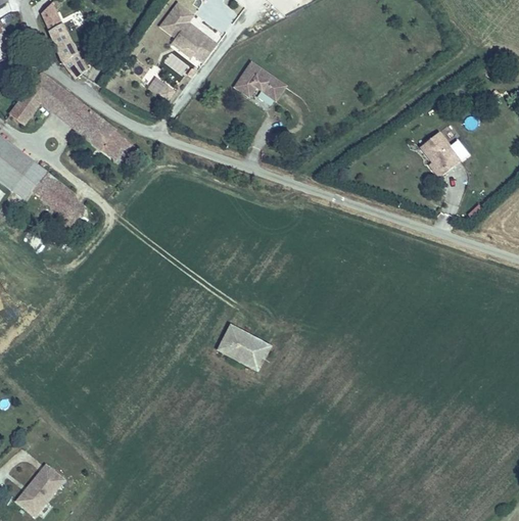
[(60,60),(75,79),(84,70),(71,51),(62,35),(52,14),(65,0),(53,0),(39,15),(60,60)]
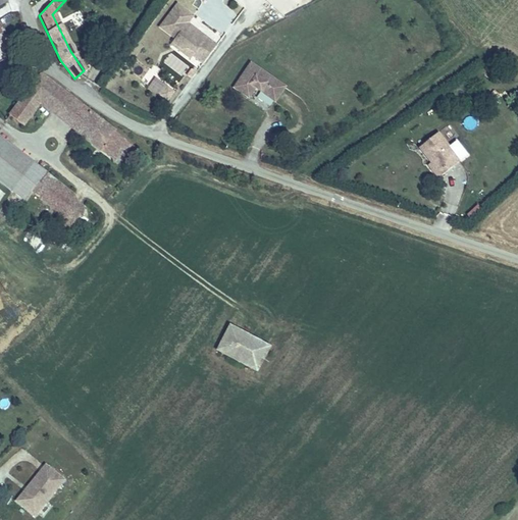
[(190,12),(174,1),(158,23),(173,35),(170,38),(179,44),(186,43),(193,48),(191,50),(202,58),(214,41),(185,19),(190,12)]
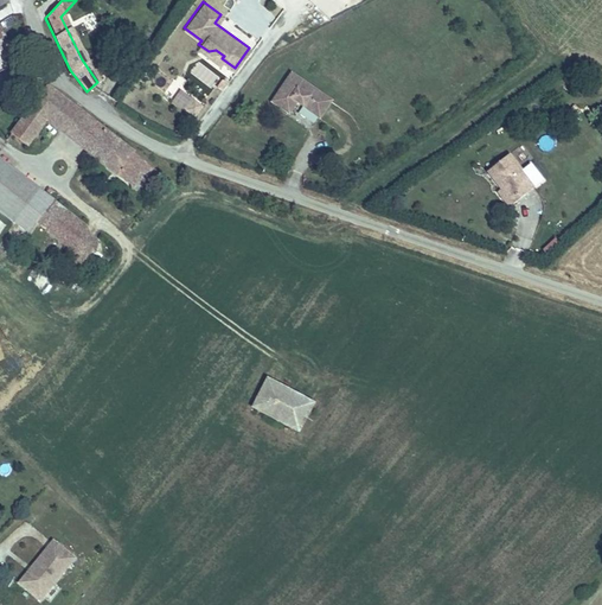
[(72,40),(82,59),(96,52),(87,36),(72,40)]
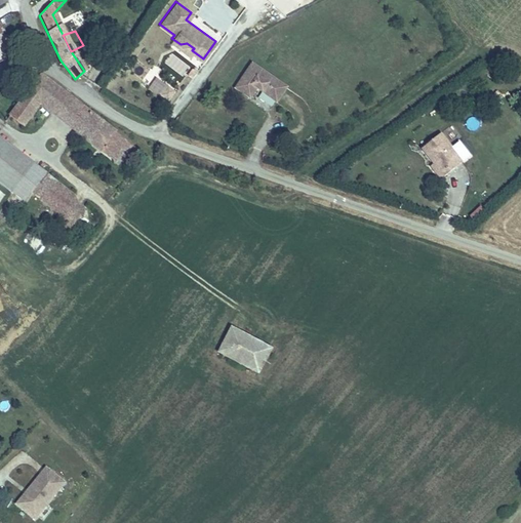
[(187,43),(181,44),(178,46),(190,54),(192,50),(194,48),(187,43)]
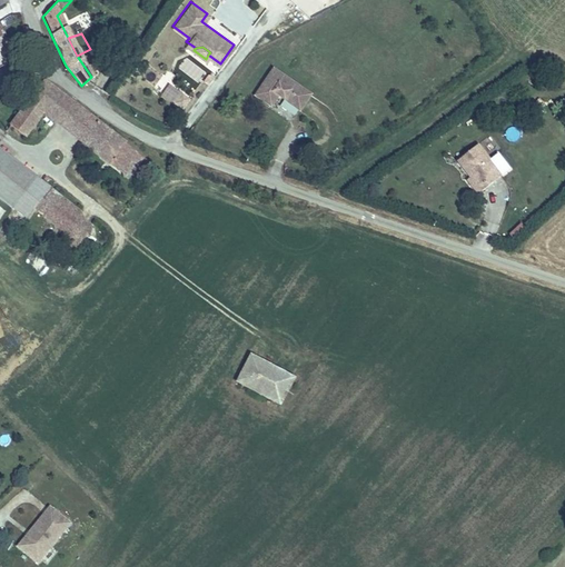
[(136,75),(179,105),(189,91),(146,61),(136,75)]
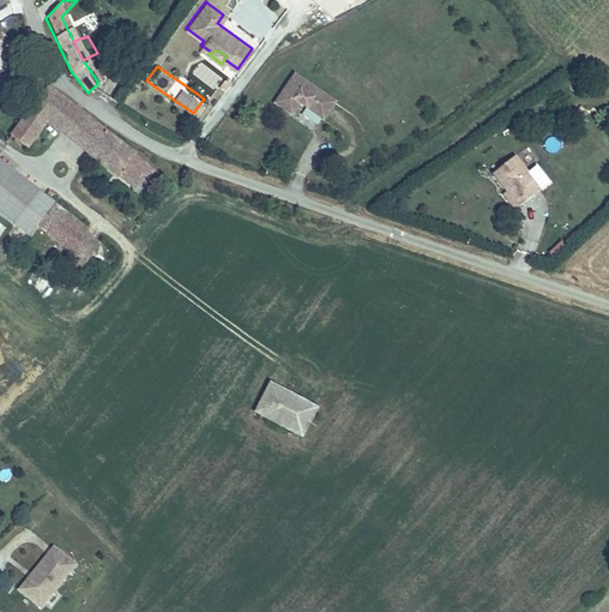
[(336,102),(294,70),(273,99),(289,109),(297,99),(324,117),(336,102)]
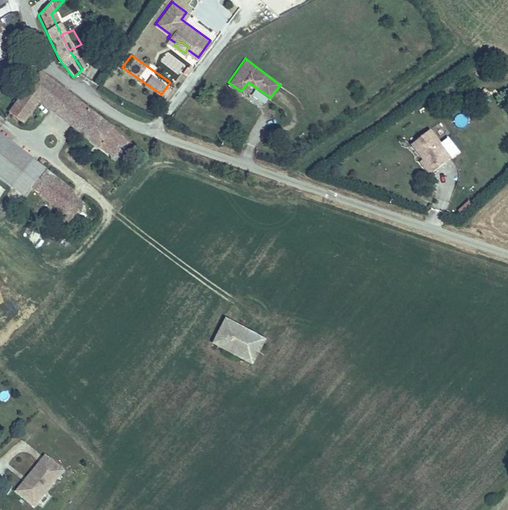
[(47,78),(39,72),(7,112),(22,124),(40,103),(107,155),(121,137),(91,113),(47,78)]
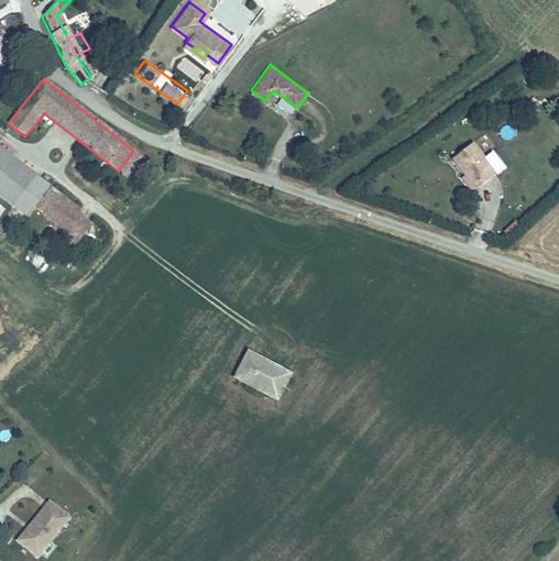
[(62,151),(54,145),(48,151),(56,156),(62,151)]
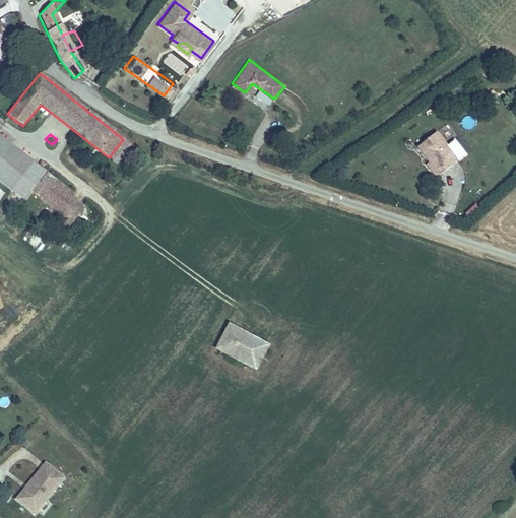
[(425,164),(433,174),(456,155),(445,141),(437,147),(427,134),(410,146),(425,164)]
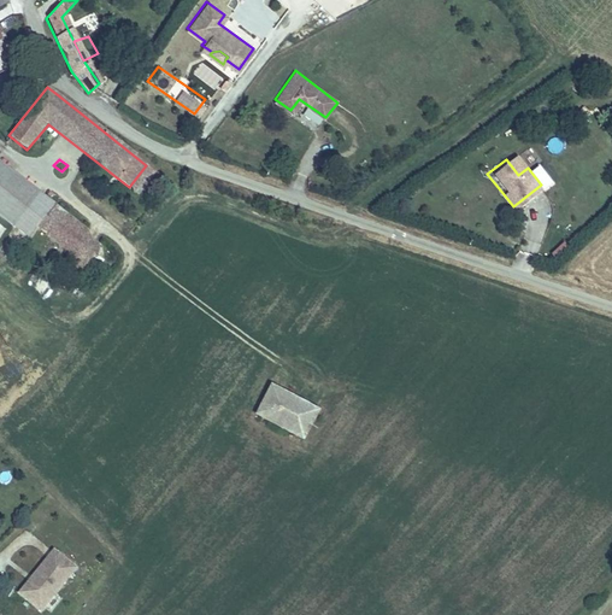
[(39,189),(0,160),(0,210),(15,222),(39,189)]
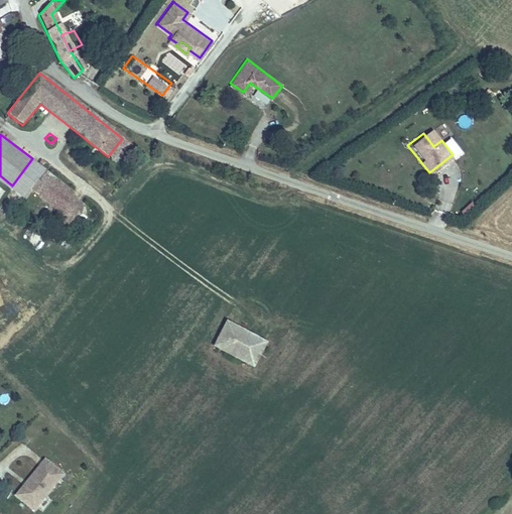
[(122,138),(108,156),(116,162),(131,145),(122,138)]
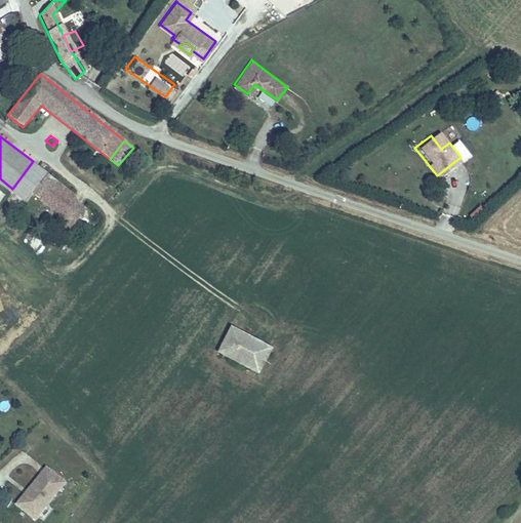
[(74,196),(35,165),(30,171),(51,190),(44,199),(65,216),(62,223),(66,226),(69,220),(72,222),(82,208),(71,198),(74,196)]
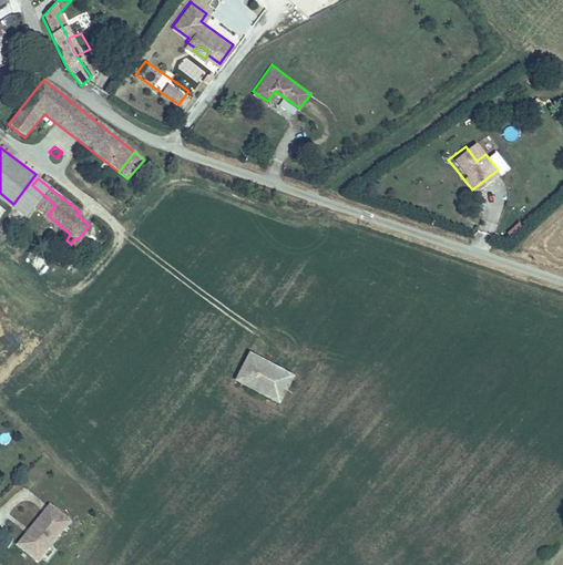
[(468,194),(472,189),(463,178),(458,183),(468,194)]
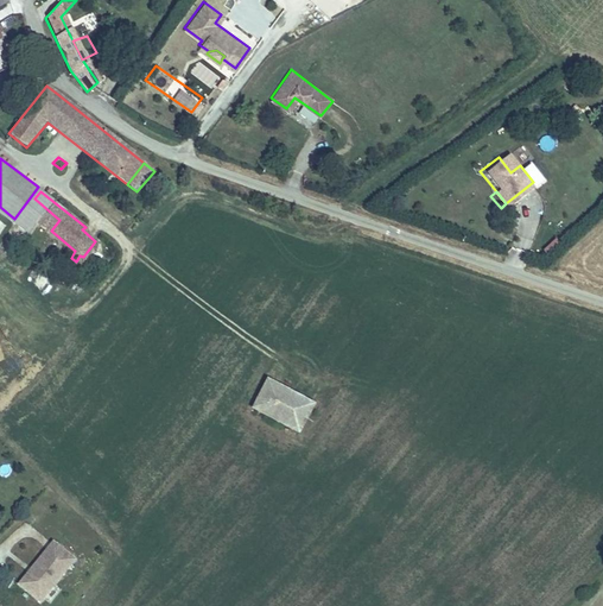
[(311,398),(261,374),(246,404),(294,429),(311,398)]
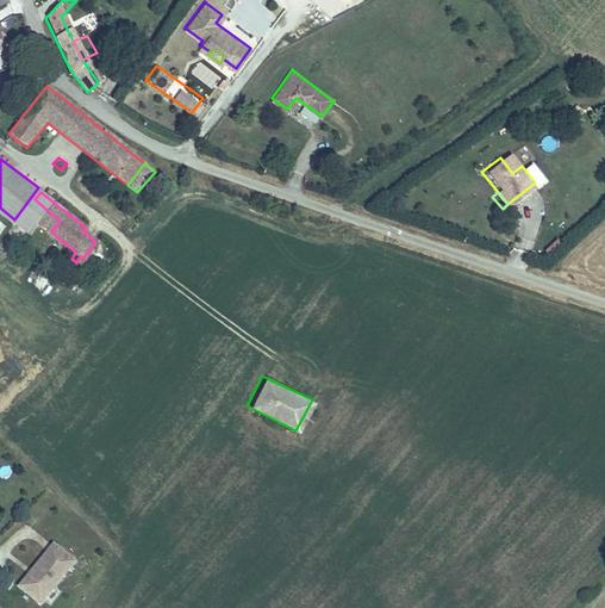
[(76,563),(56,546),(23,588),(43,605),(76,563)]
